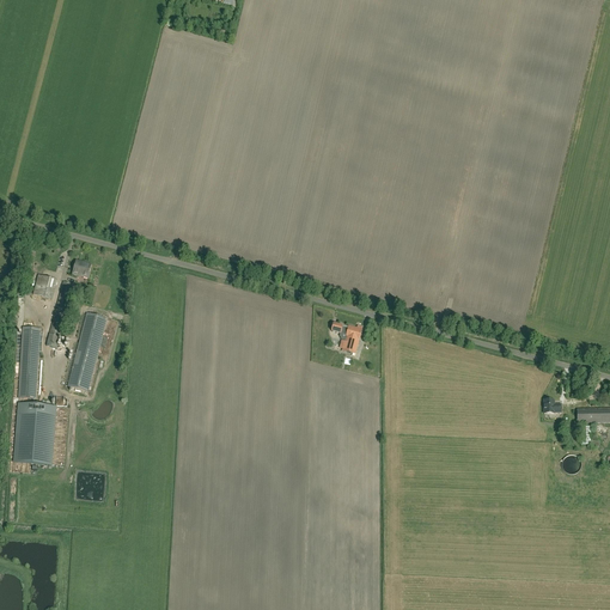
[(73,258),(71,272),(86,276),(87,270),(86,270),(89,262),(73,258)]
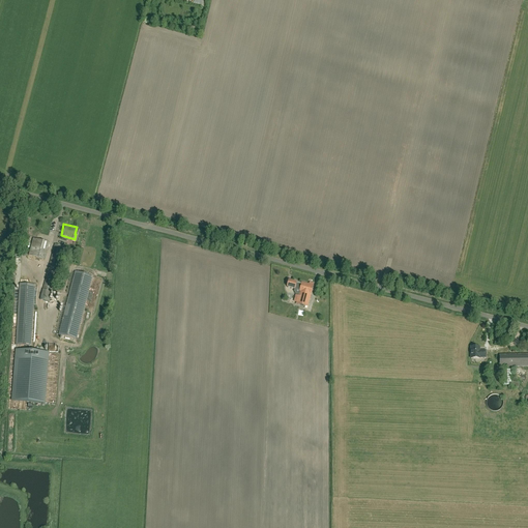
[(26,254),(44,258),(48,241),(31,236),(26,254)]
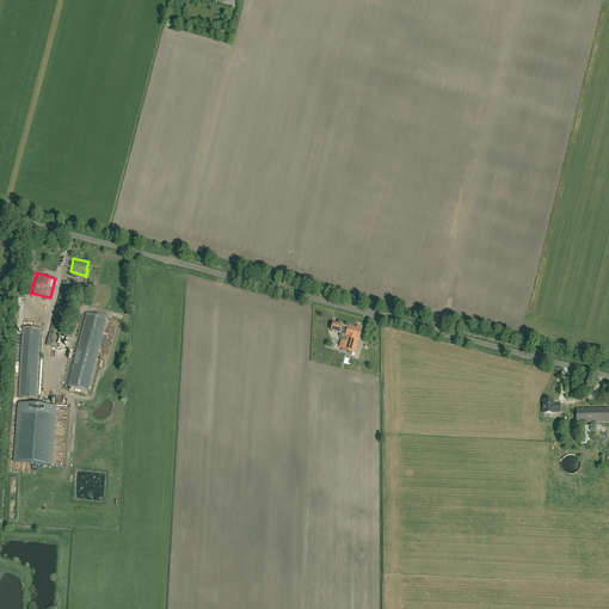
[(47,332),(44,344),(54,346),(56,334),(71,282),(61,280),(47,332)]
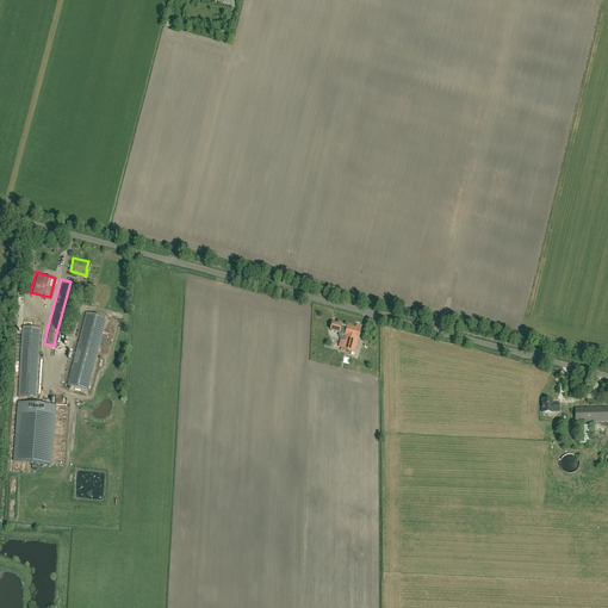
[(85,310),(64,383),(86,389),(105,315),(85,310)]
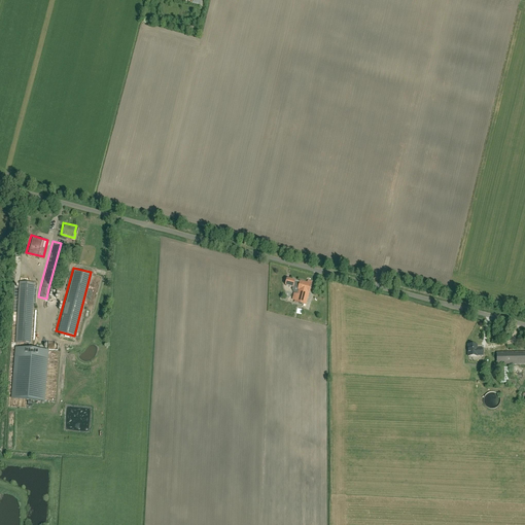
[(291,290),(294,291),(292,301),(304,304),(310,282),(298,279),(298,280),(292,279),(285,277),(283,284),(290,285),(290,287),(291,290)]
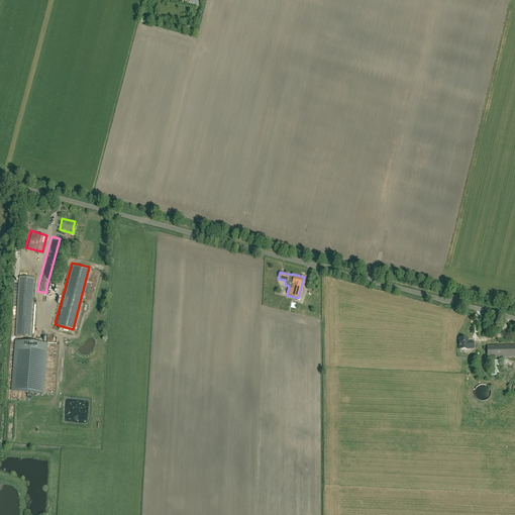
[(17,275),(17,280),(16,280),(13,335),(28,335),(31,281),(32,276),(17,275)]
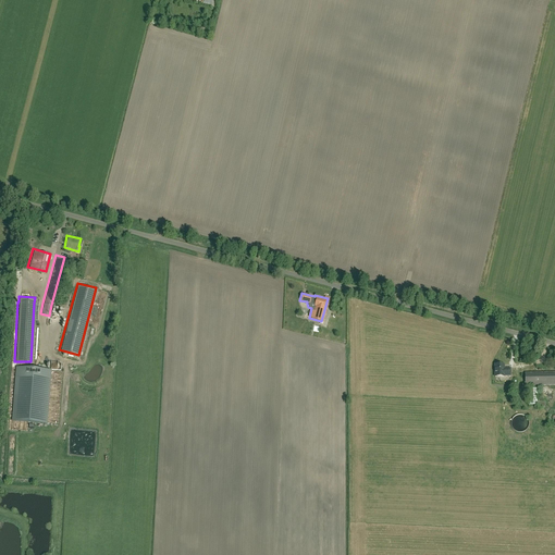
[(502,362),(495,362),(493,362),(493,375),(502,374),(508,374),(508,367),(504,367),(502,368),(502,362)]
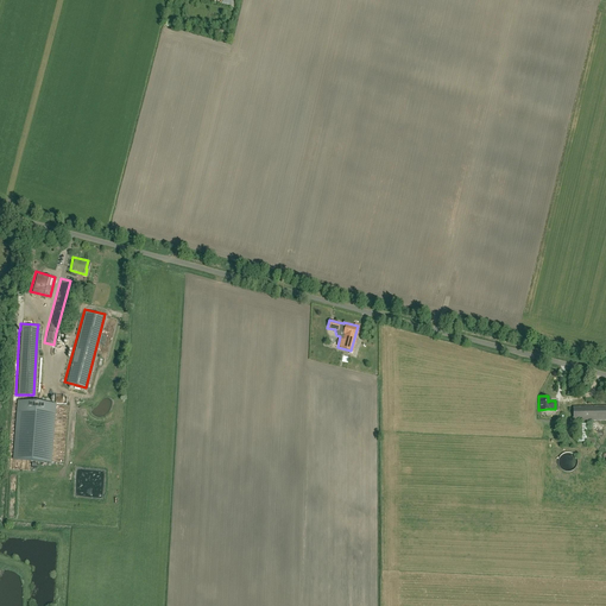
[(11,456),(50,460),(54,403),(16,399),(11,456)]
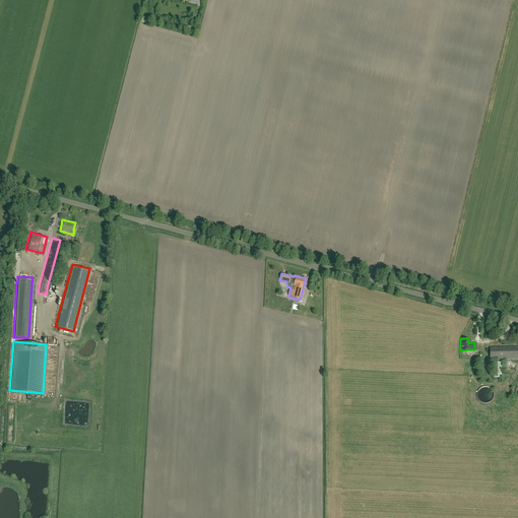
[(517,344),(488,346),(488,359),(517,358),(517,344)]
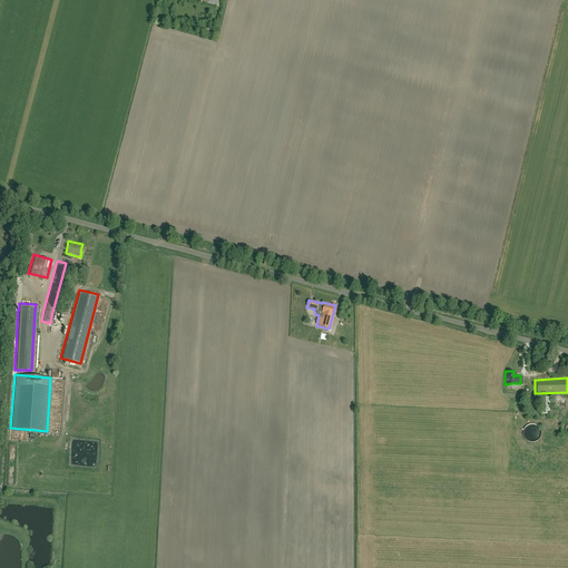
[(548,395),(538,395),(538,413),(548,413),(548,395)]
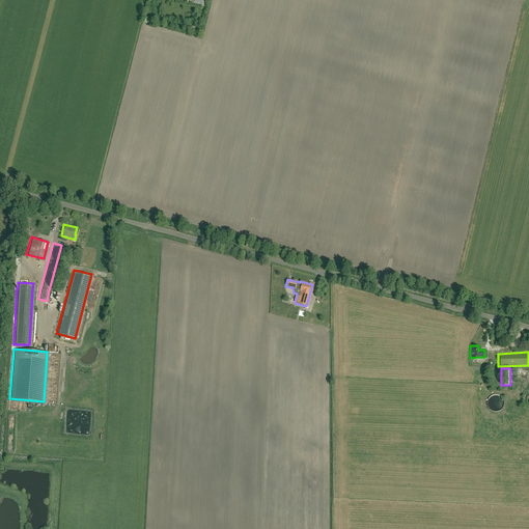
[(495,393),(492,393),(489,394),(488,396),(486,397),(485,399),(484,401),(485,402),(485,405),(486,408),(489,409),(491,410),(492,410),(494,410),(496,410),(497,410),(499,408),(501,407),(502,405),(502,401),(502,399),(501,397),(499,395),(497,394),(495,393)]
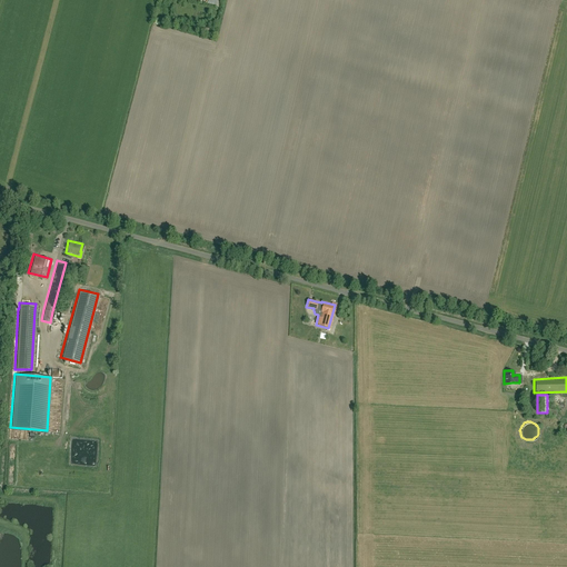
All buildings are outlined.
